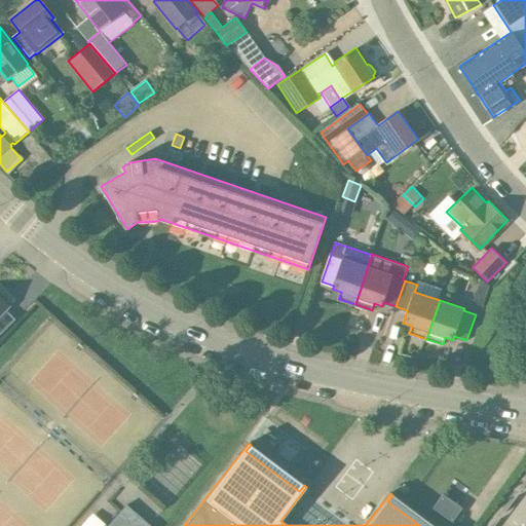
[(461,508),(442,494),(433,509),(452,522),(461,508)]
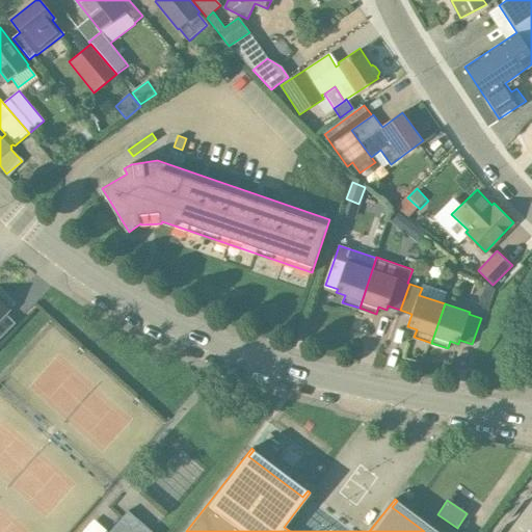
[(152,531),(128,510),(108,531),(107,531),(106,531),(104,531),(152,531)]
